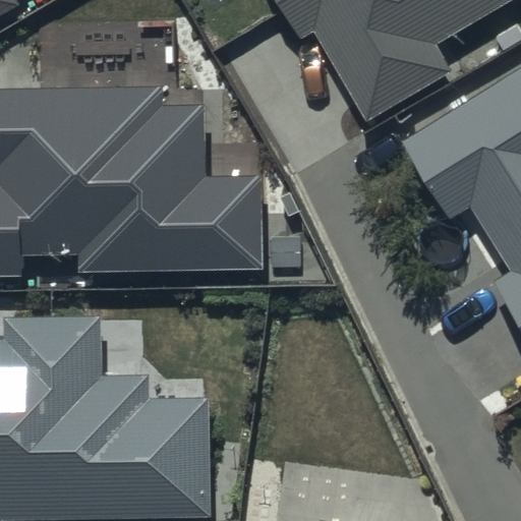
[(0,0),(0,13),(16,4),(13,0),(0,0)]
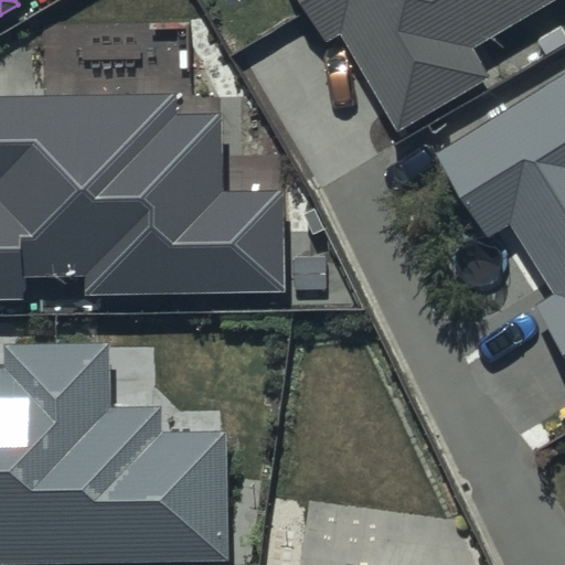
[(304,0),(328,41),(340,33),(398,132),(491,77),(473,49),(554,0),(304,0)]
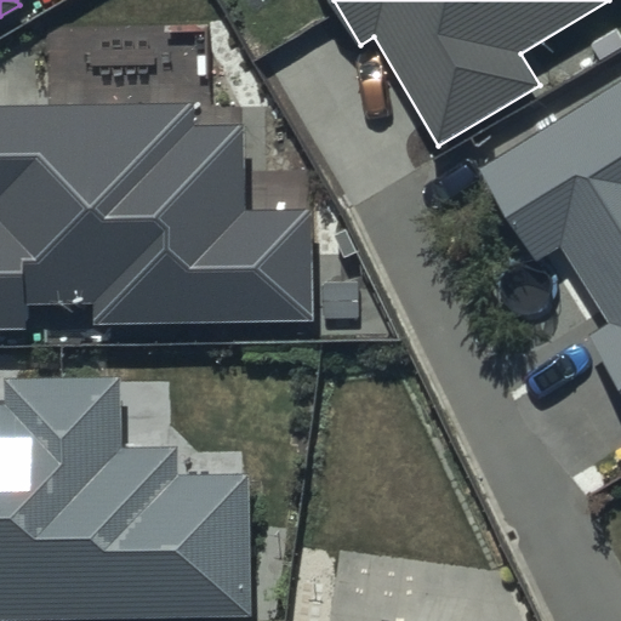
[(620,83),(479,170),(535,261),(558,246),(607,325),(590,336),(620,387),(620,83)]
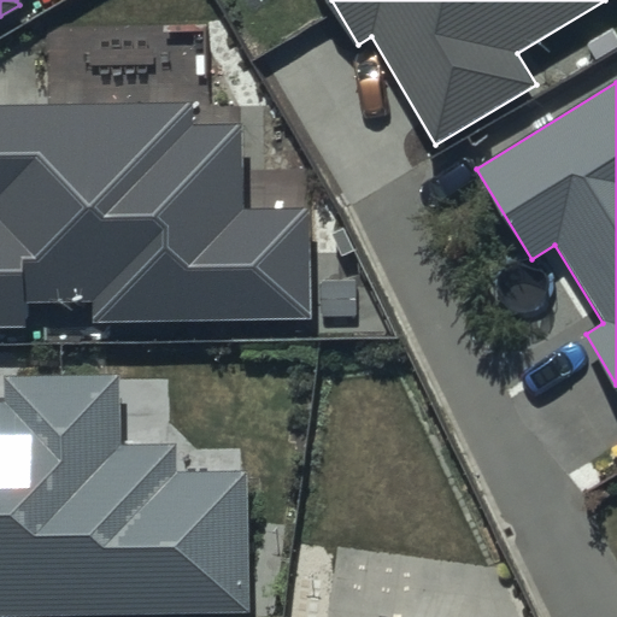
[(193,103),(0,106),(0,323),(27,323),(27,299),(94,298),(95,321),(312,317),(310,206),(244,207),(242,123),(193,124),(193,103)]
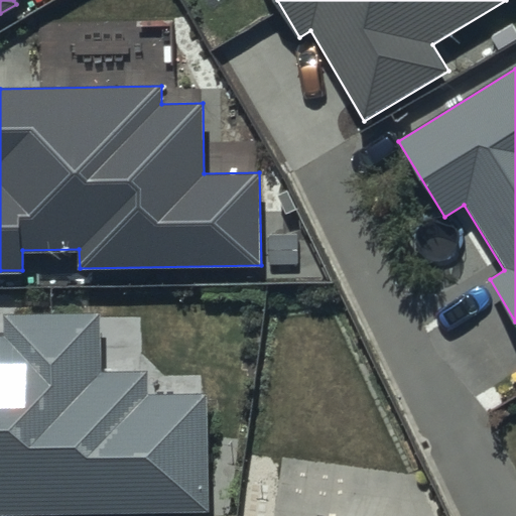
[(101,312),(3,314),(3,336),(0,336),(0,514),(208,510),(206,392),(148,393),(147,371),(102,372),(101,312)]
